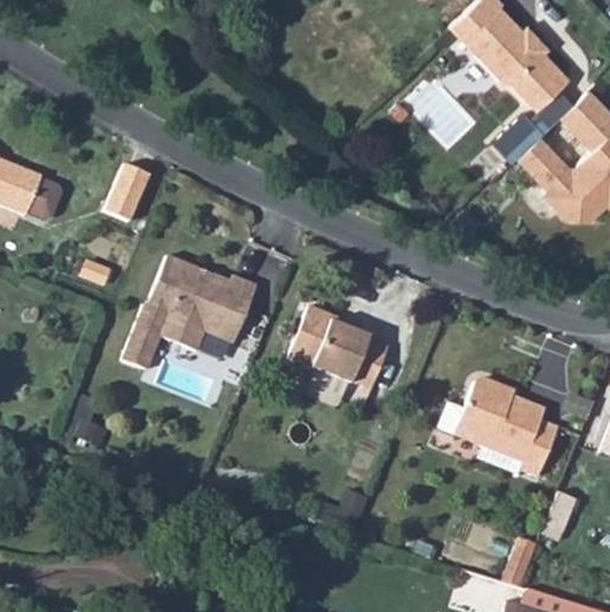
[(524,34),(524,28),(501,5),(505,3),(502,0),(477,0),(451,25),(505,82),(512,82),(537,109),(571,77),(545,51),(549,47),(538,35),(532,41),(524,34)]
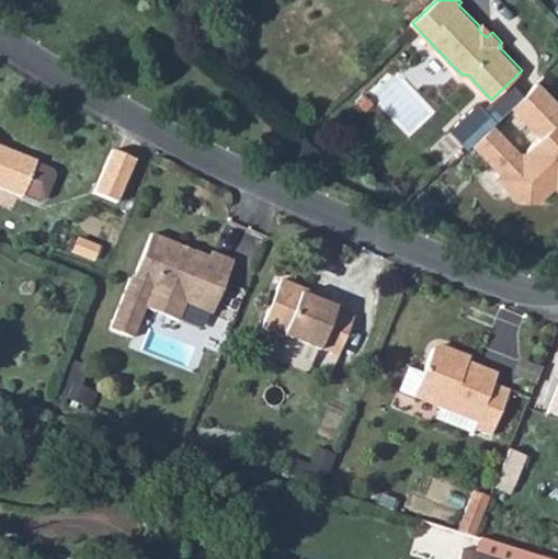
[(482,22),(479,25),(479,31),(487,37),(492,32),(482,22)]
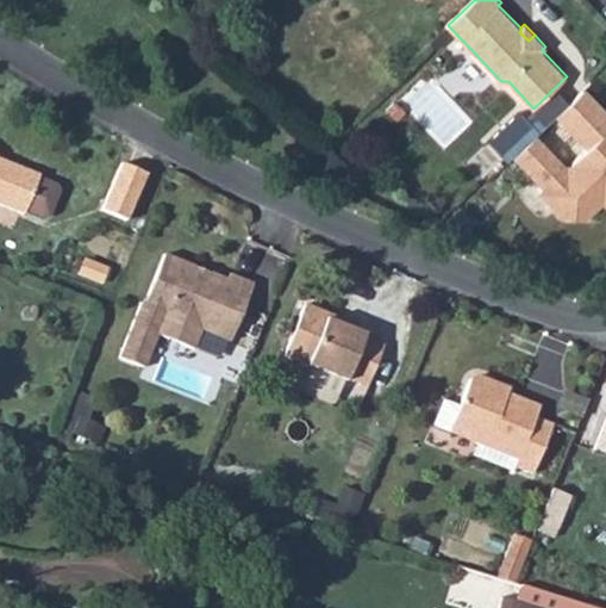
[(605,110),(586,88),(558,115),(589,147),(568,168),(537,135),(517,155),(547,187),(543,191),(567,216),(586,217),(604,199),(605,200),(605,110)]
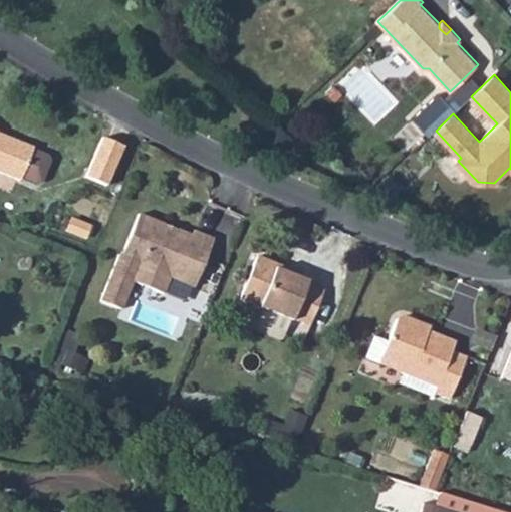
[(0,170),(22,179),(24,177),(39,183),(44,181),(52,161),(50,155),(35,149),(36,147),(12,137),(8,139),(0,135),(0,170)]
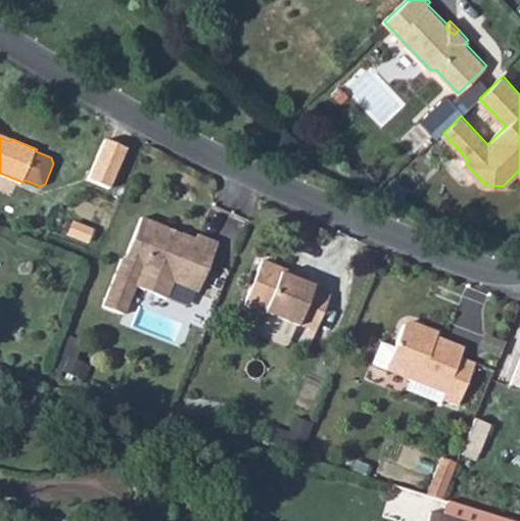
[(124,257),(104,305),(126,314),(137,286),(169,298),(175,282),(200,291),(220,242),(199,234),(197,238),(143,217),(127,259),(124,257)]
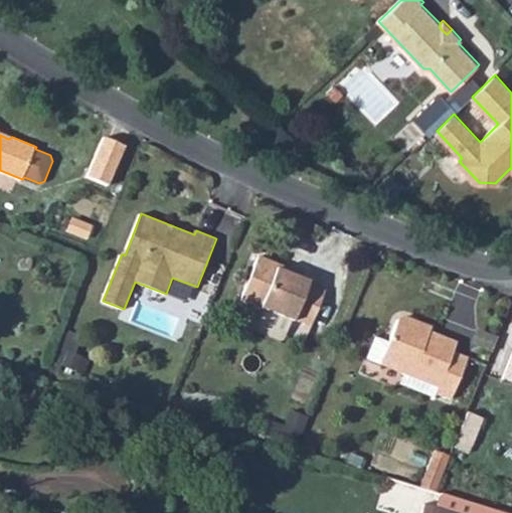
[(94,225),(74,218),(69,229),(89,237),(94,225)]
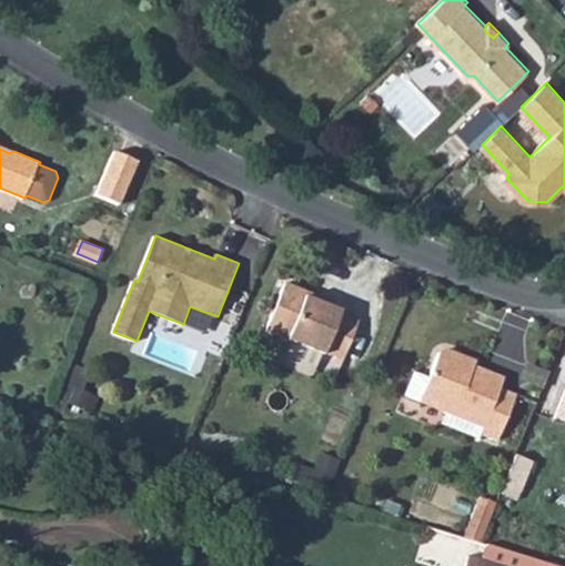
[(343,310),(320,301),(308,296),(309,291),(286,282),(266,330),(325,353),(326,352),(345,359),(361,320),(342,312),(343,310)]
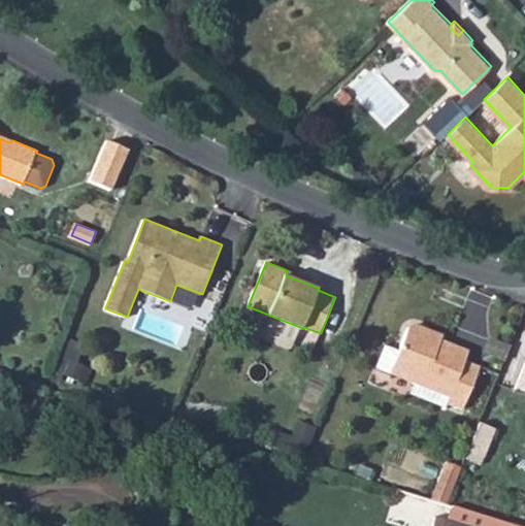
[(286,275),(297,280),(299,275),(287,270),(286,275)]
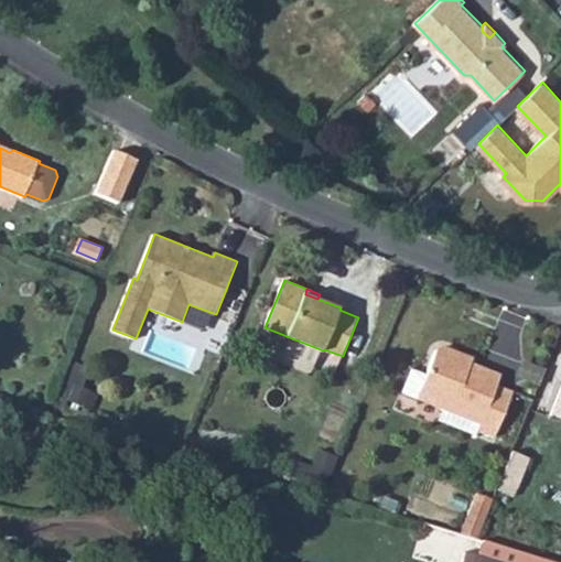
[(502,375),(472,363),(462,359),(460,353),(444,346),(438,349),(419,393),(440,401),(444,409),(481,423),(478,430),(495,436),(514,391),(497,385),(502,375)]
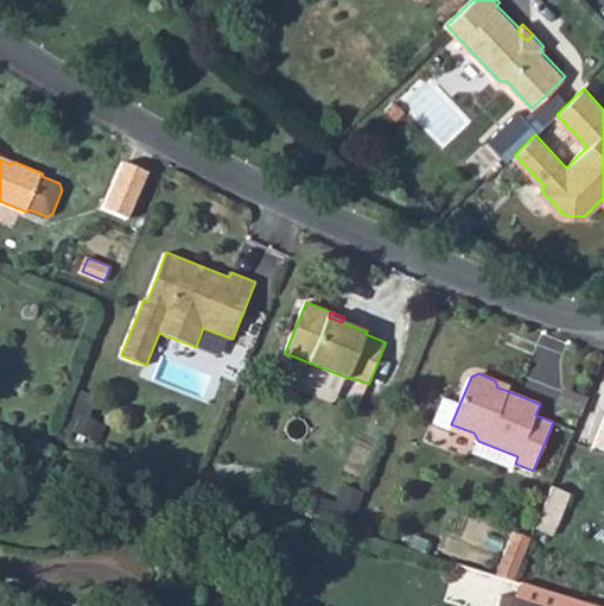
[(497,387),(508,391),(510,386),(495,380),(497,387)]
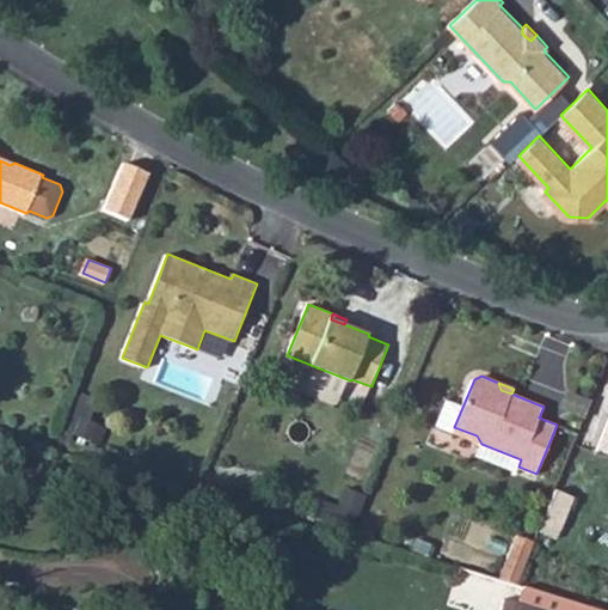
[(99,425),(84,419),(77,434),(93,440),(99,425)]
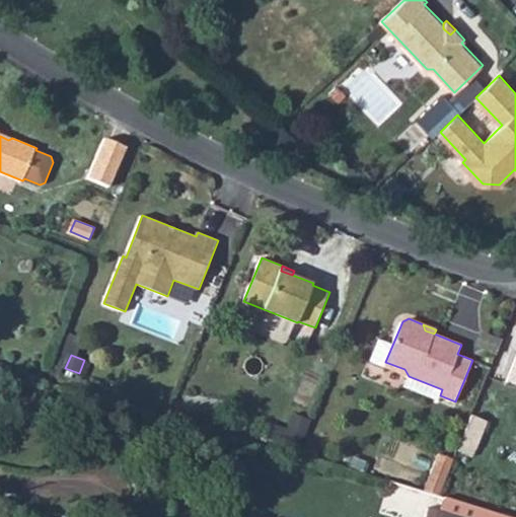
[(92,363),(84,360),(79,373),(87,376),(92,363)]
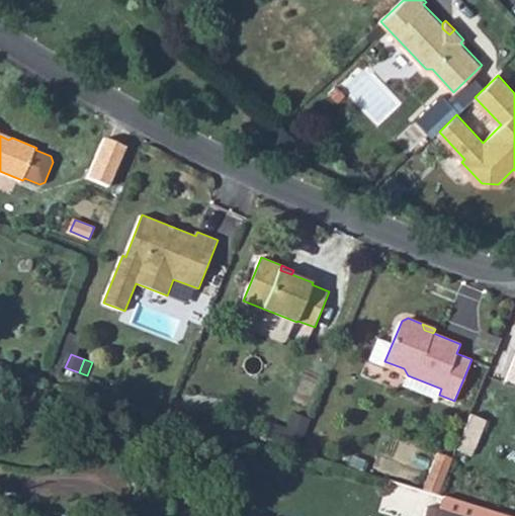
[(487,421),(471,414),(460,442),(476,449),(487,421)]
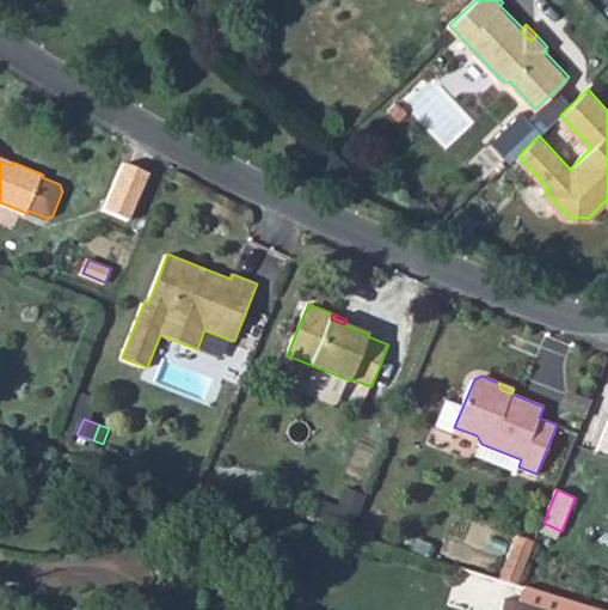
[(536,541),(519,535),(502,578),(520,583),(536,541)]
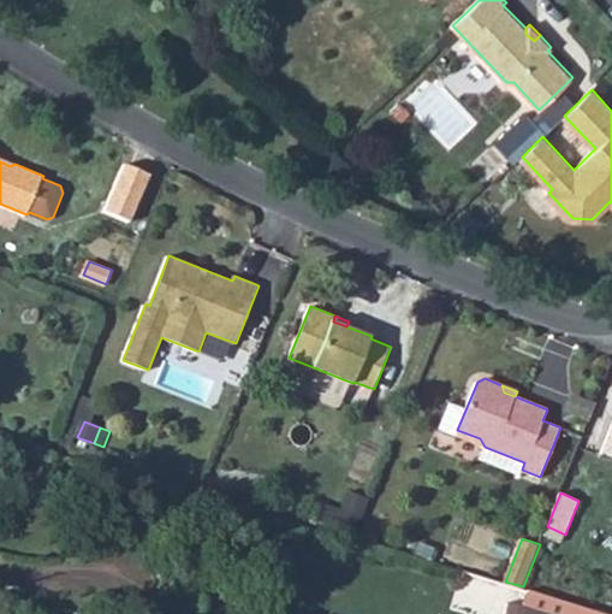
[(611,613),(530,590),(526,606),(510,601),(505,613),(611,613)]
